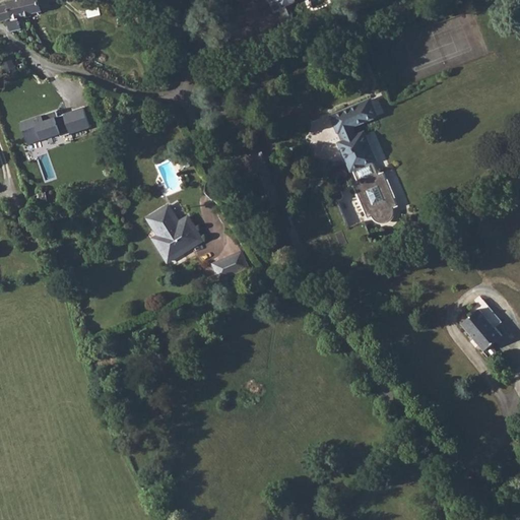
[(27,0),(11,0),(7,1),(7,5),(0,5),(0,18),(1,22),(8,21),(11,33),(20,30),(17,17),(33,14),(27,0)]
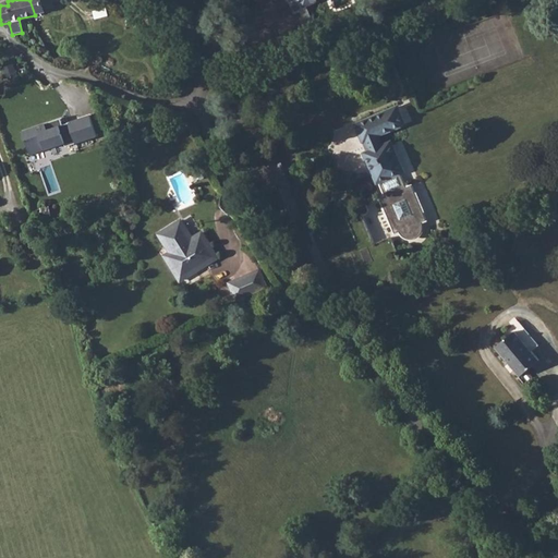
[(51,0),(29,0),(35,15),(59,10),(58,5),(53,7),(51,0)]
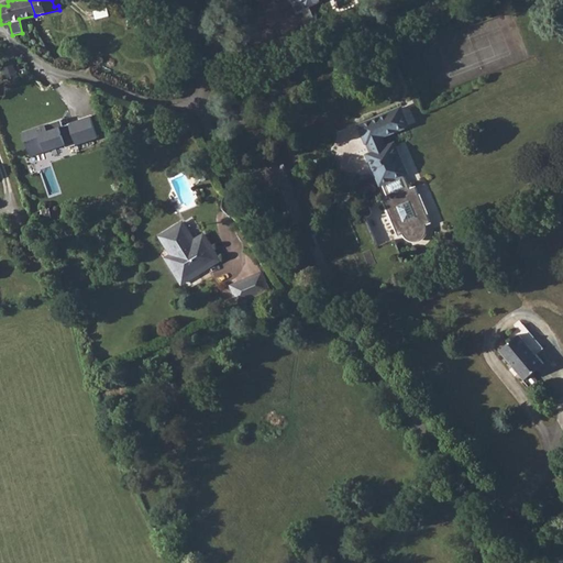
[(299,0),(304,10),(329,0),(299,0)]
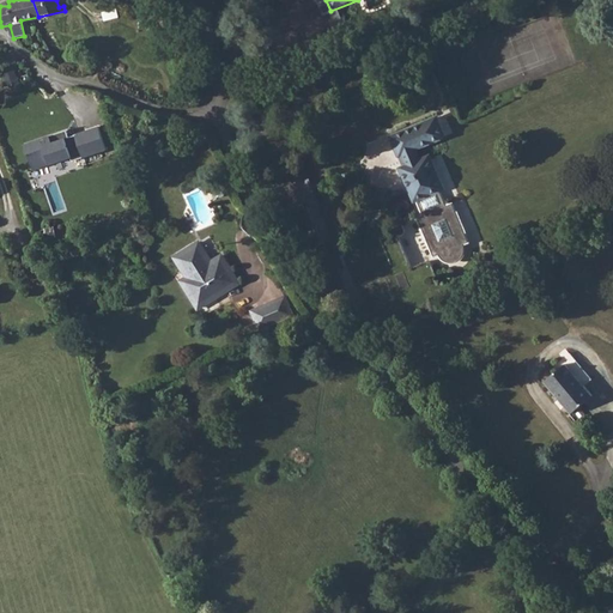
[(5,73),(0,76),(0,92),(12,87),(5,73)]
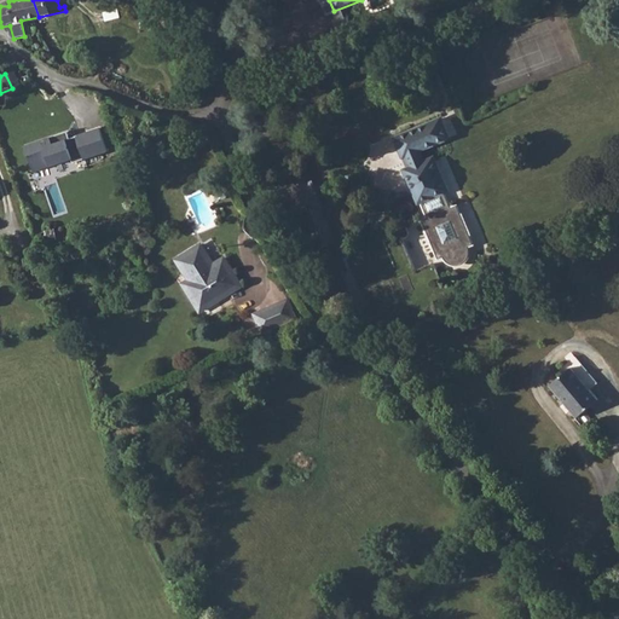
[(429,161),(424,149),(452,137),(445,116),(395,137),(403,156),(412,152),(417,166),(410,169),(423,202),(443,194),(452,190),(438,157),(429,161)]
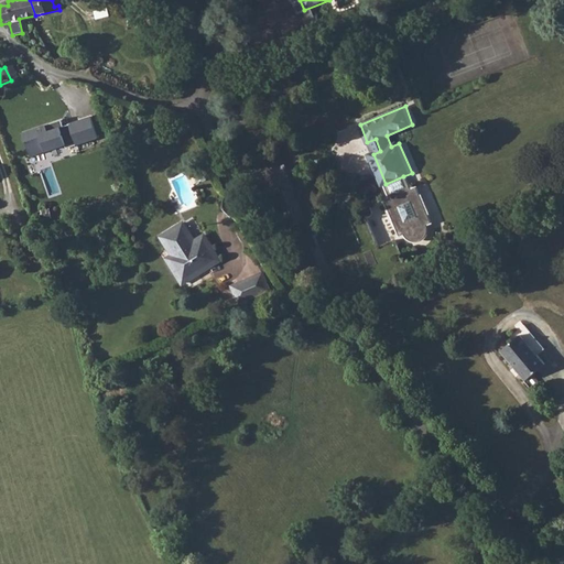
[(63,120),(24,133),(31,153),(69,141),(67,136),(74,133),(71,125),(65,127),(63,120)]
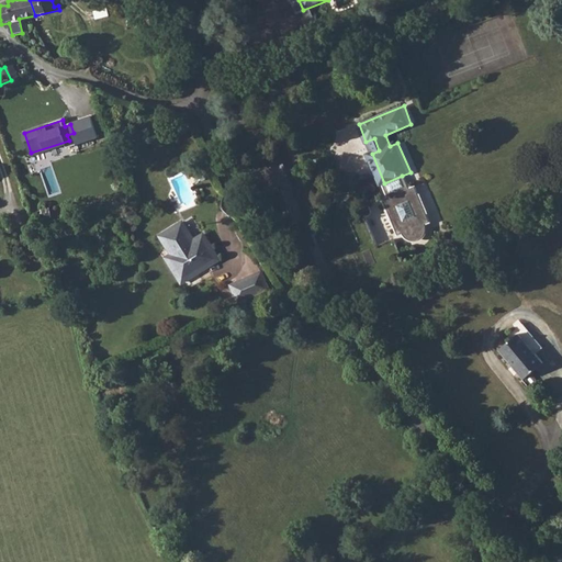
[(407,188),(402,176),(384,183),(389,197),(382,200),(396,235),(401,234),(404,239),(408,242),(416,240),(423,238),(425,232),(425,225),(430,223),(415,187),(407,188)]
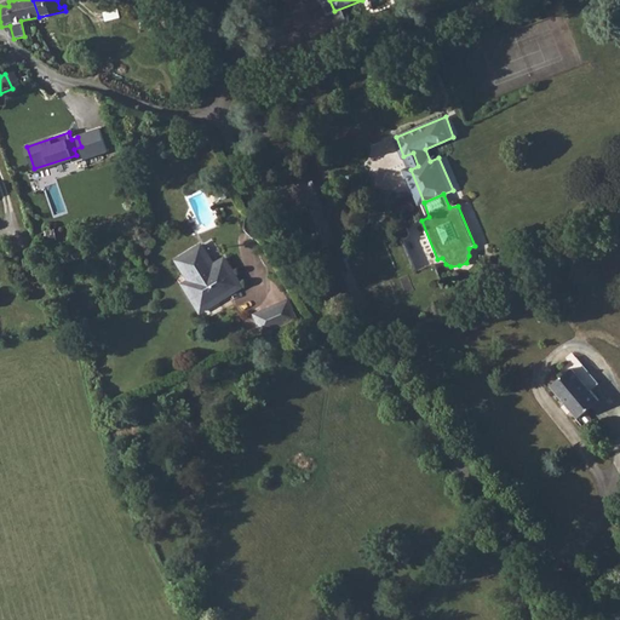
[(148,227),(132,234),(133,239),(150,230),(148,227)]
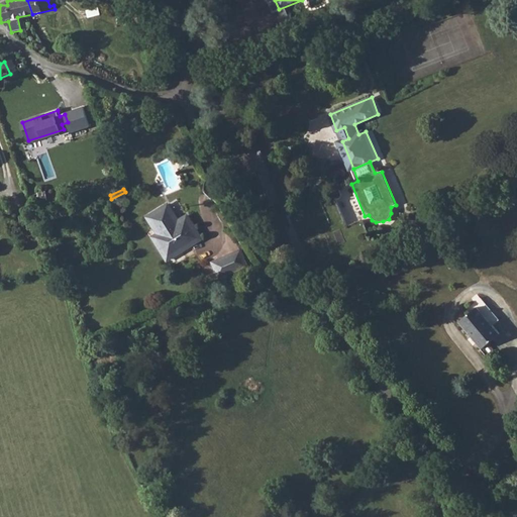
[(144,219),(153,236),(156,234),(164,246),(154,251),(163,264),(200,242),(186,219),(177,224),(166,206),(144,219)]
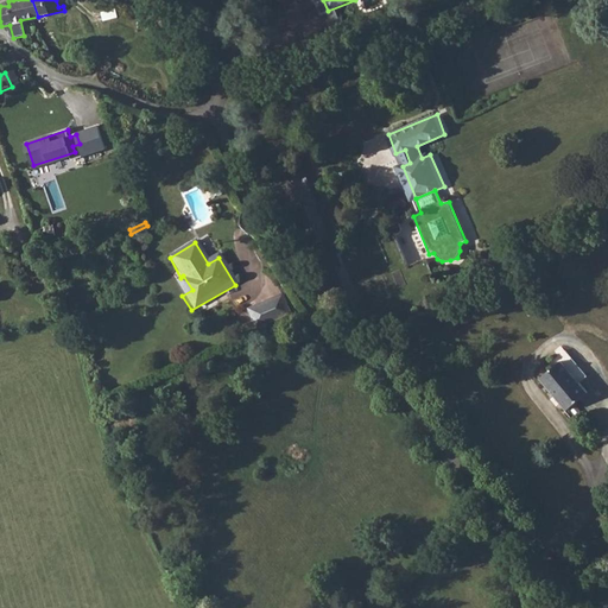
[(246,310),(253,329),(289,314),(280,296),(246,310)]
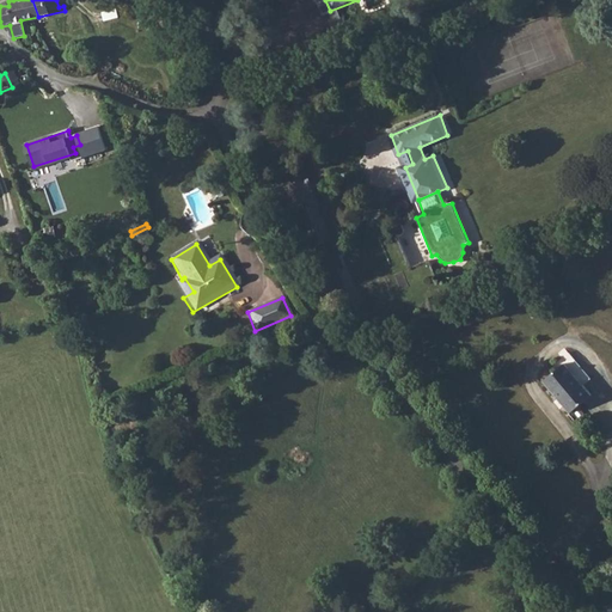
[(593,378),(570,352),(563,357),(567,362),(545,380),(571,411),(594,393),(586,384),(593,378)]
